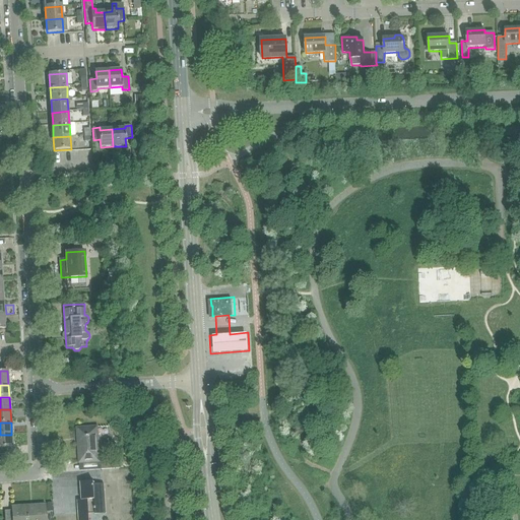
[(80,463),(100,462),(98,428),(78,429),(80,463)]
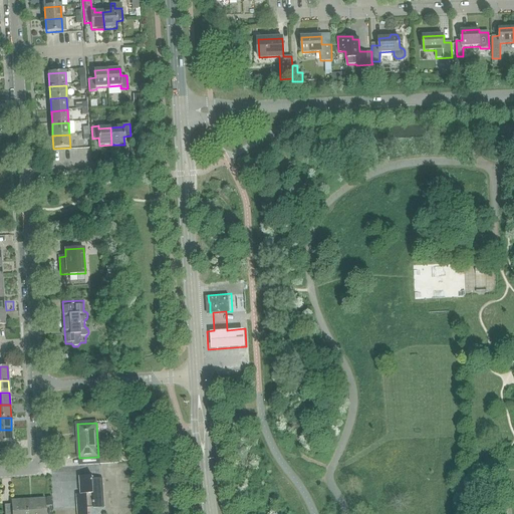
[(0,430),(0,449),(6,449),(5,443),(12,442),(11,430),(0,430)]
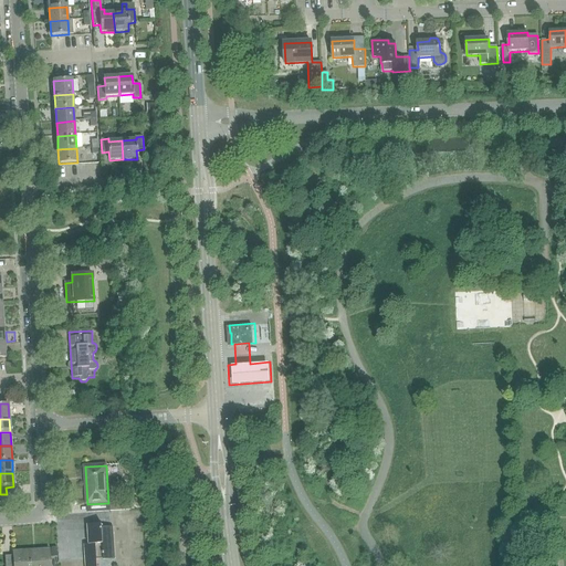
[(130,501),(109,502),(111,511),(130,510),(130,501)]
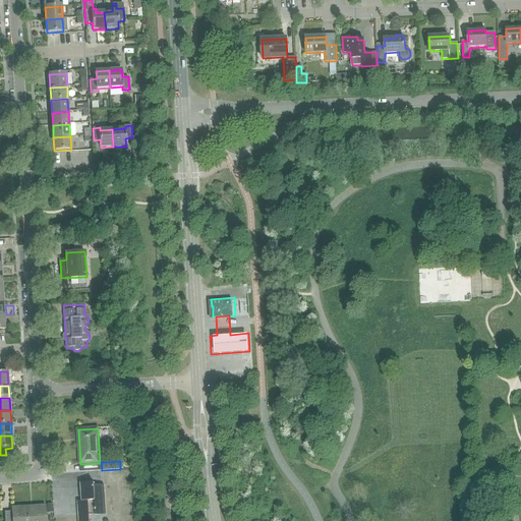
[(82,501),(78,502),(79,520),(90,520),(90,515),(106,514),(104,485),(95,485),(94,482),(81,483),(82,501)]
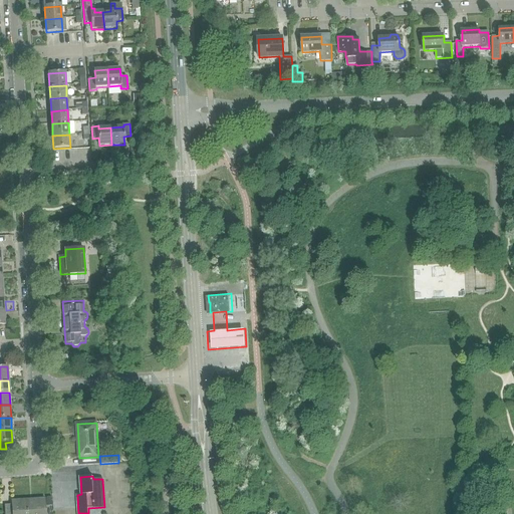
[(12,505),(4,505),(4,513),(44,513),(44,499),(12,500),(12,505)]
